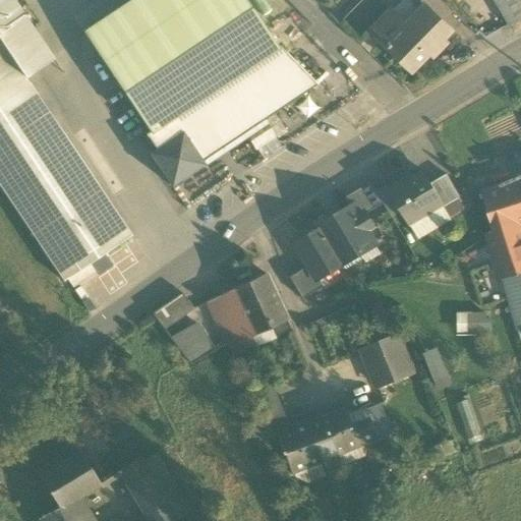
[(0,0),(0,41),(24,77),(52,59),(12,0),(0,0)]
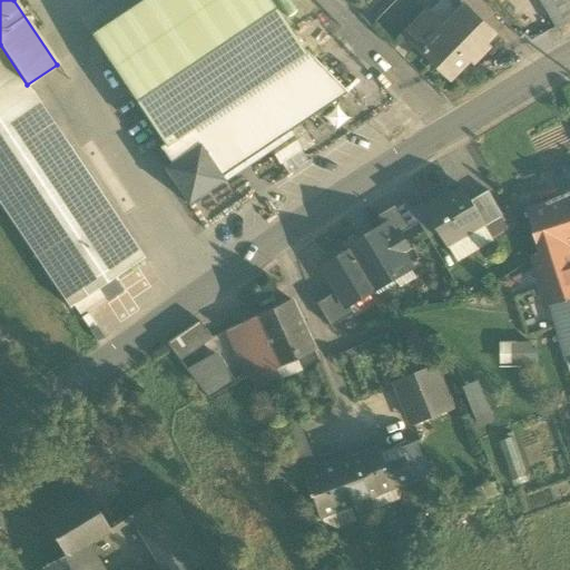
[(139,0),(89,33),(104,57),(188,0),(139,0)]
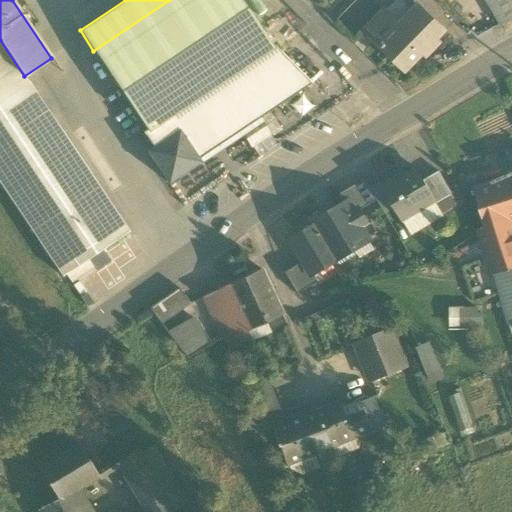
[(169,0),(93,51),(146,130),(147,131),(169,117),(231,75),(273,48),(272,47),(240,0),(169,0)]
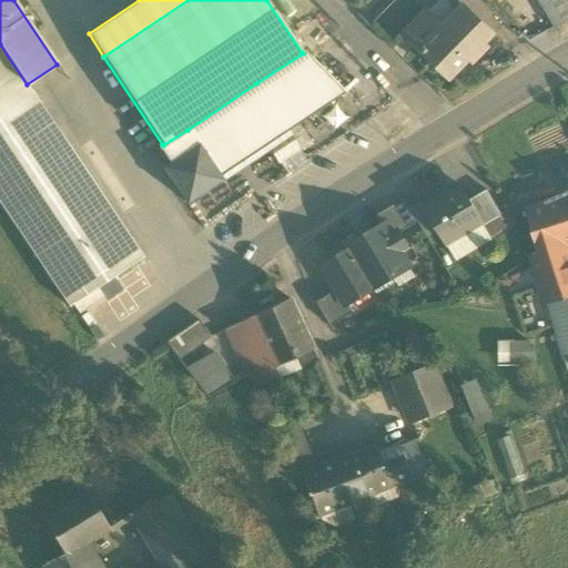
[(466,8),(483,24),(494,14),(479,0),(452,0),(450,1),(462,11),(466,8)]
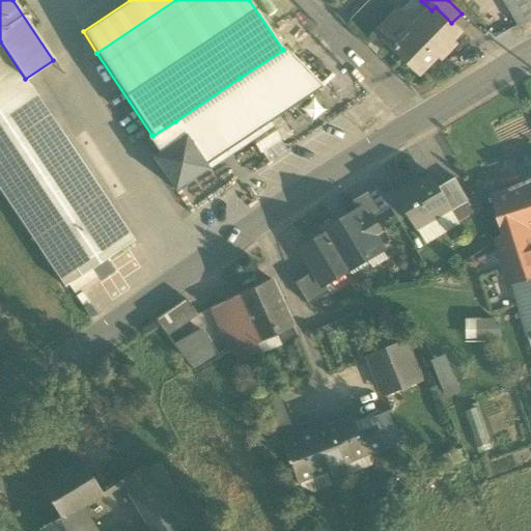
[(530,0),(503,0),(521,28),(530,21),(530,0)]
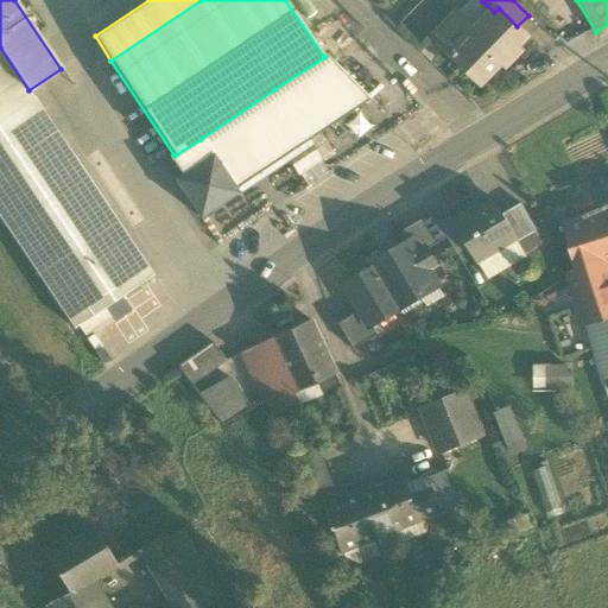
[(434,38),(481,83),(507,56),(512,61),(523,50),(518,46),(527,37),(517,26),(499,8),(494,12),(475,32),(457,14),(434,38)]
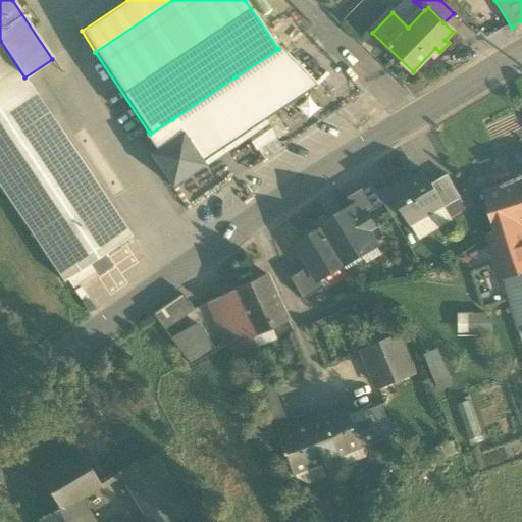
[(24,77),(0,41),(0,188),(63,282),(66,279),(76,273),(104,255),(131,237),(24,77)]
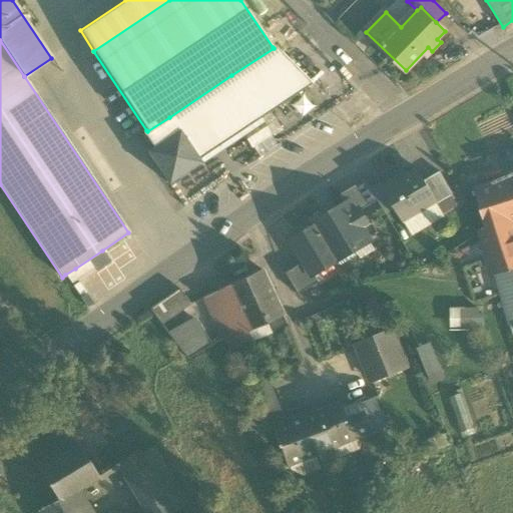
[(231,75),(261,118),(297,93),(312,84),(280,52),(274,46),(273,47),(274,48),(231,75)]
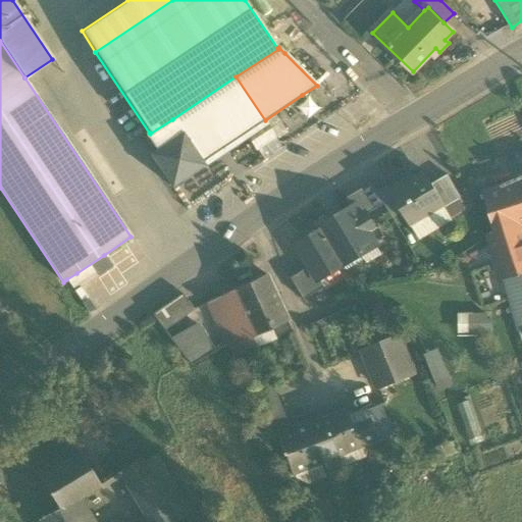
[(236,76),(172,119),(202,162),(265,120),(236,76)]
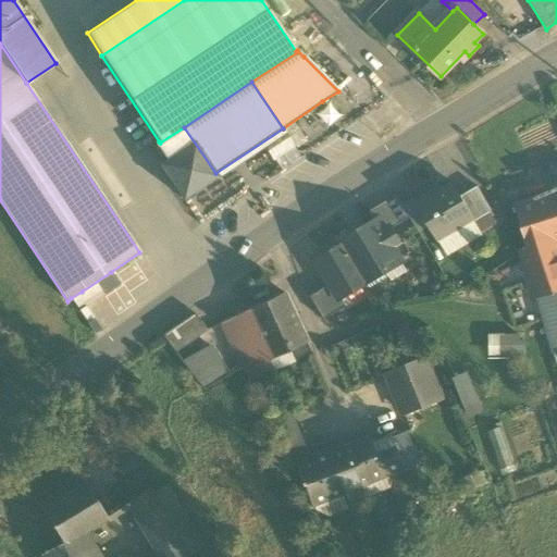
[(332,115),(322,101),(215,173),(218,176),(224,187),(332,115)]
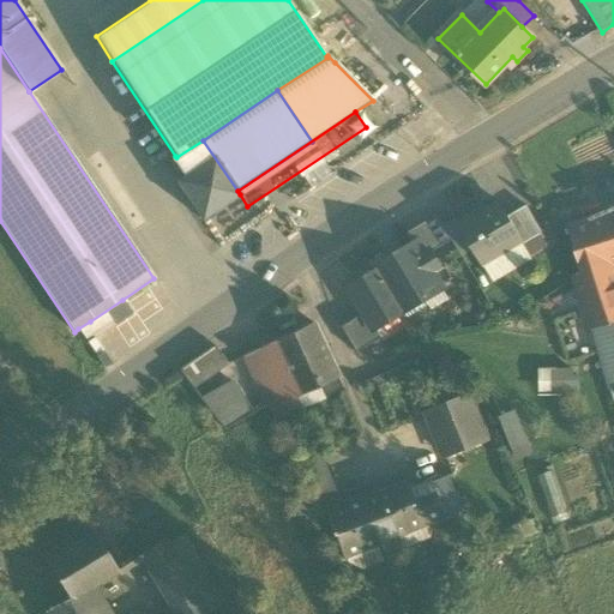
[(240,194),(238,191),(203,140),(176,157),(175,156),(172,158),(184,176),(175,181),(202,220),(240,194)]
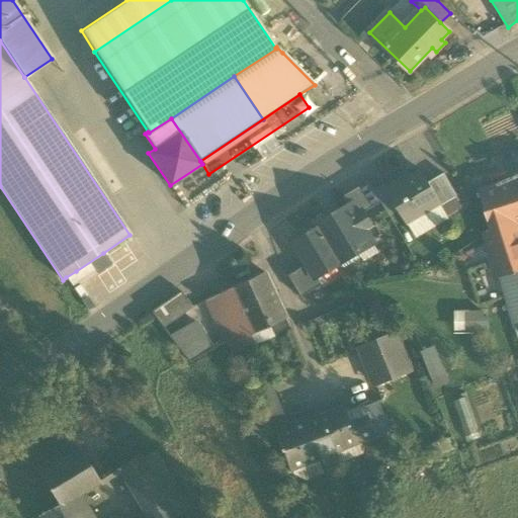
[(467,161),(471,171),(488,164),(485,155),(467,161)]
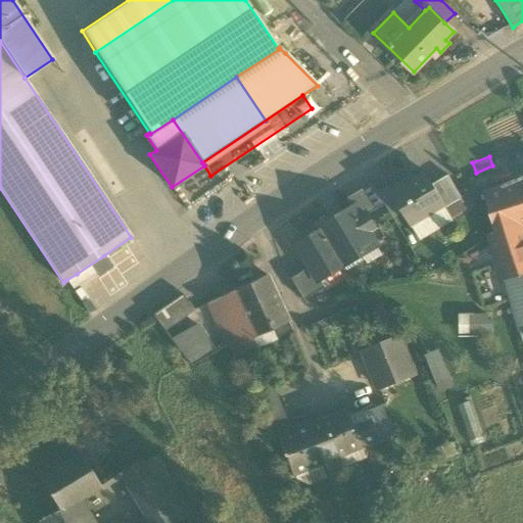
[(403,212),(411,226),(443,206),(444,206),(432,185),(425,173),(391,193),(397,203),(403,212)]
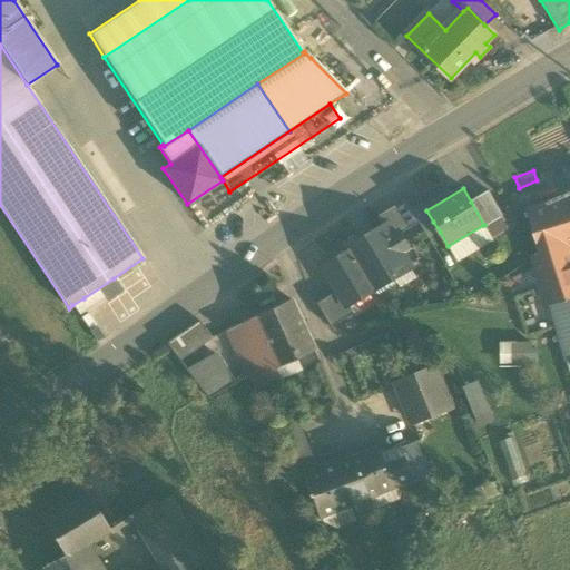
[(488,192),(471,202),(484,225),(483,225),(484,227),(500,218),(503,216),(488,192)]
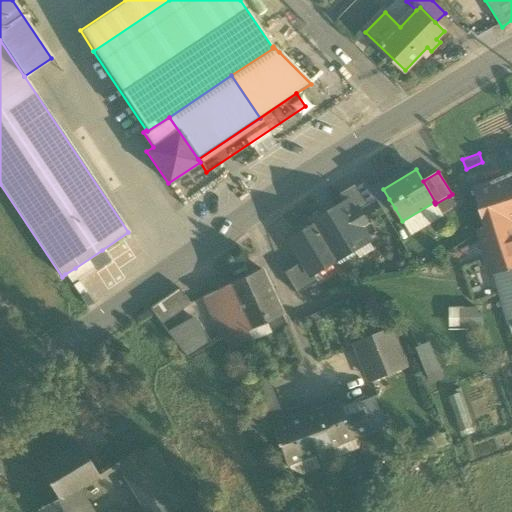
[(511,220),(511,179),(473,191),(484,228),(484,229),(511,220)]
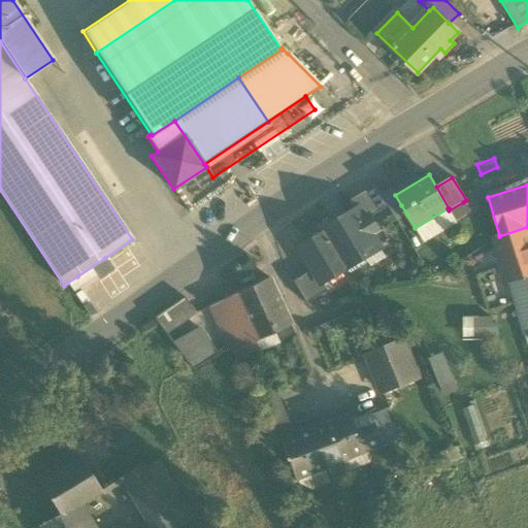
[(357,209),(363,220),(370,216),(370,217),(388,206),(381,194),(375,186),(350,201),(356,209),(357,209)]
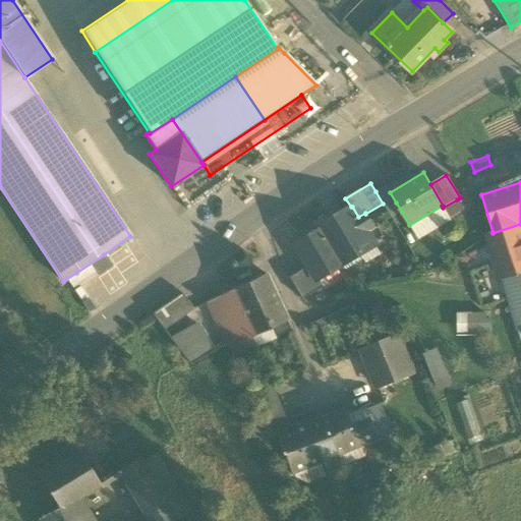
[(383,204),(386,209),(396,203),(390,192),(386,185),(375,191),(383,204)]
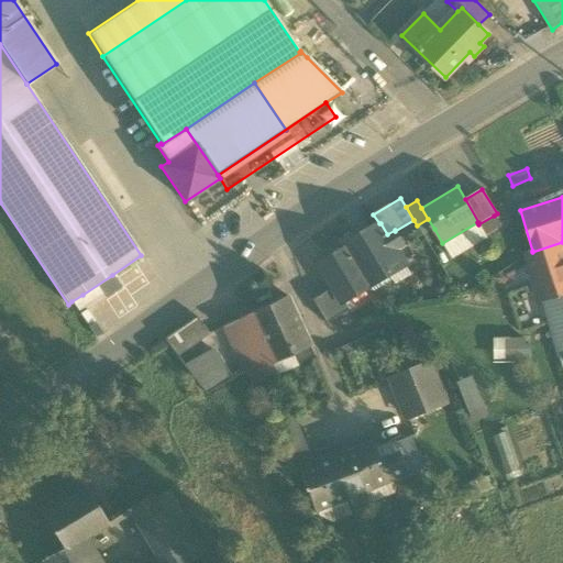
[(494,216),(478,224),(485,235),(500,227),(494,216)]
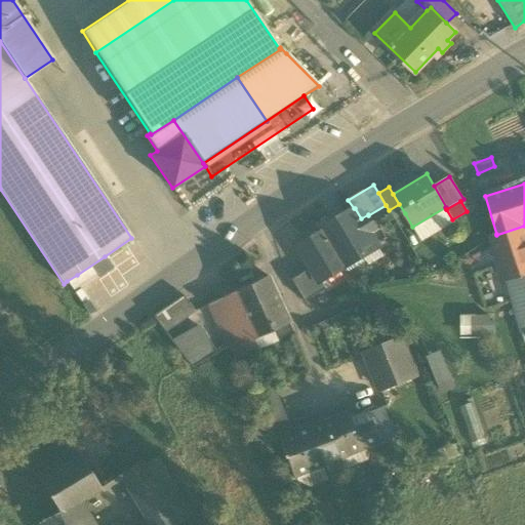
[(394,219),(405,213),(399,204),(389,210),(394,219)]
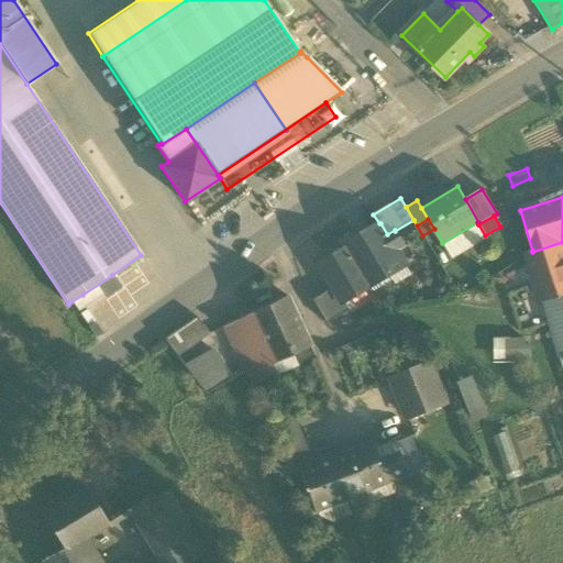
[(452,258),(486,238),(485,235),(478,224),(477,222),(442,243),(452,258)]
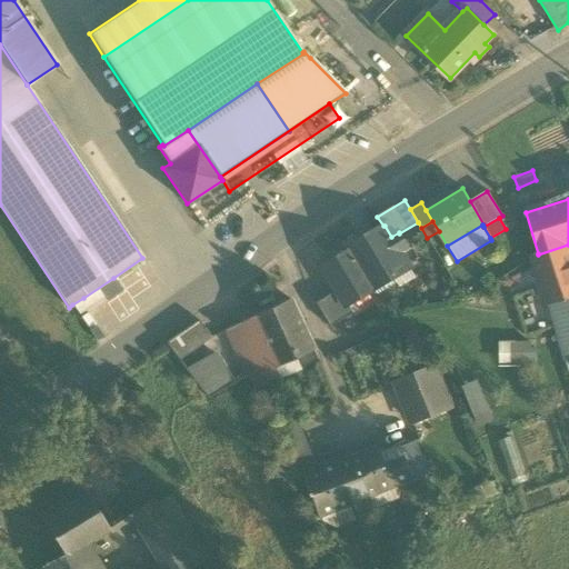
[(375,290),(375,289),(371,282),(390,272),(393,278),(410,269),(400,251),(408,247),(399,233),(399,232),(391,237),(385,226),(383,226),(359,240),(357,237),(346,243),(350,251),(351,250),(375,290)]
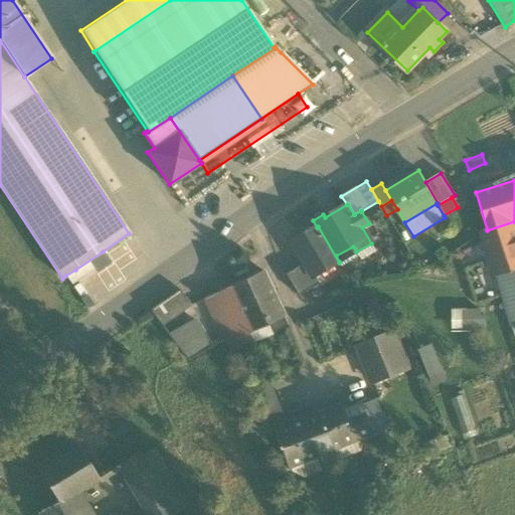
[(480,231),(494,276),(496,276),(514,270),(514,221),(487,230),(487,229),(480,231)]
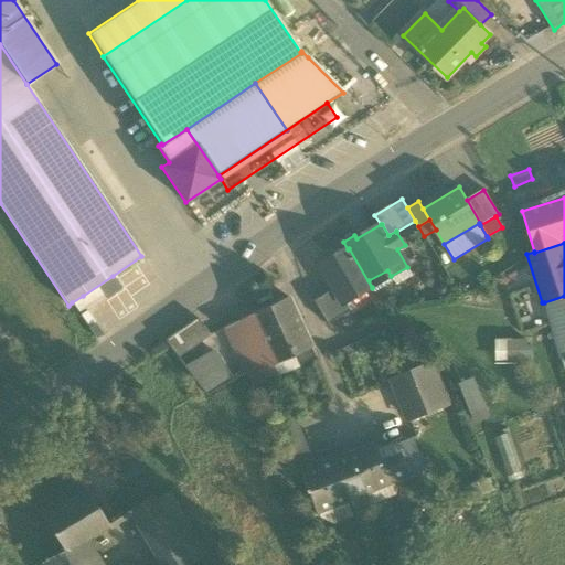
[(347,302),(372,288),(349,248),(348,249),(322,265),(336,288),(345,304),(347,302)]
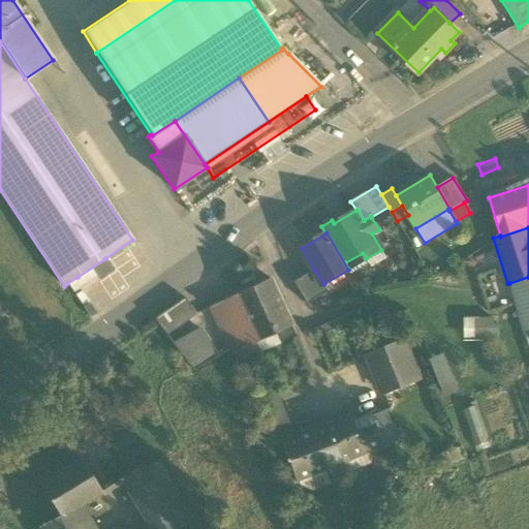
[(381,250),(366,258),(369,263),(371,267),(385,258),(381,250)]
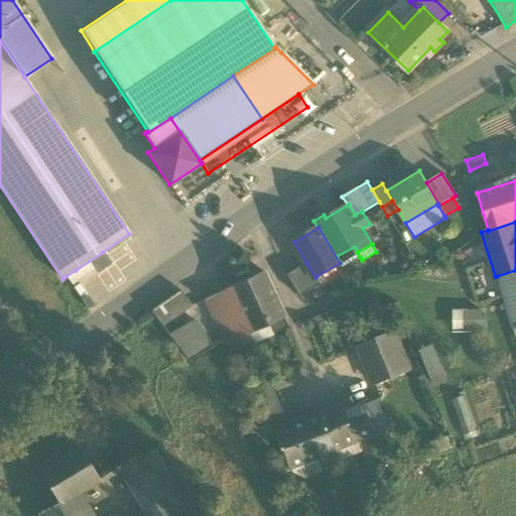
[(360,257),(357,252),(354,247),(337,256),(340,262),(343,267),(360,257)]
